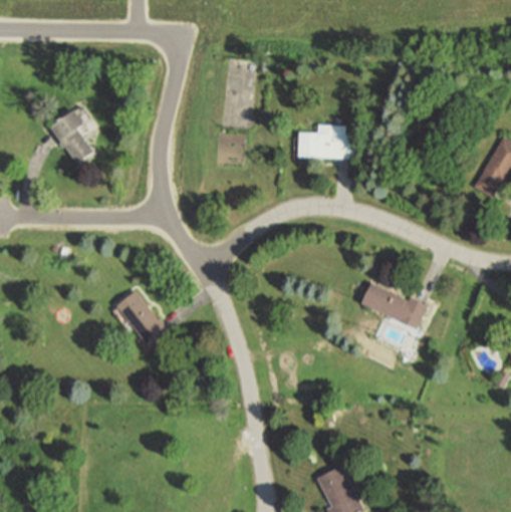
[(92,153),(76,164),(51,126),(74,111),(83,123),(76,129),(92,153)]
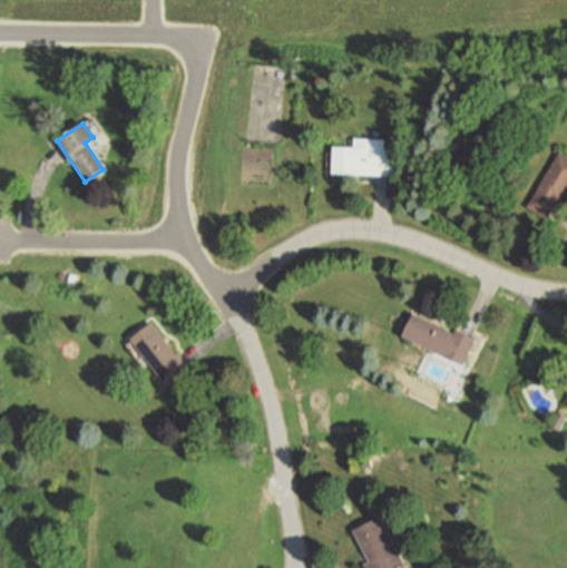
[(330,173),(332,146),(351,148),(352,138),(383,140),(382,148),(391,149),(389,177),(330,173)]
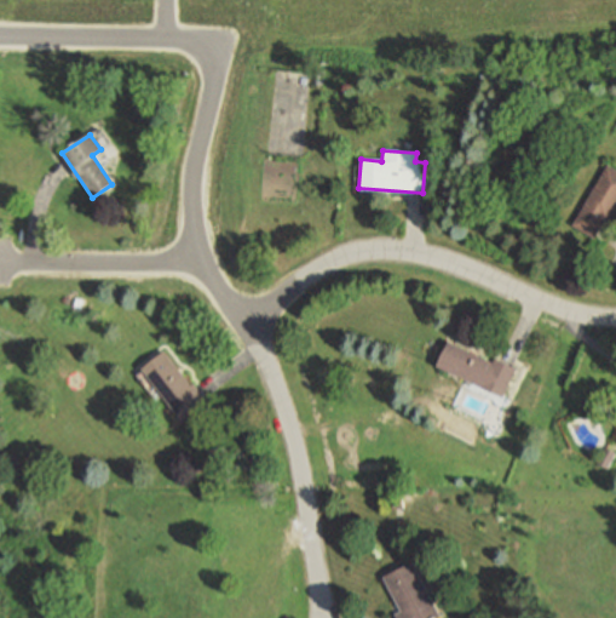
[(570,224),(605,166),(615,172),(615,199),(593,239),(570,224)]
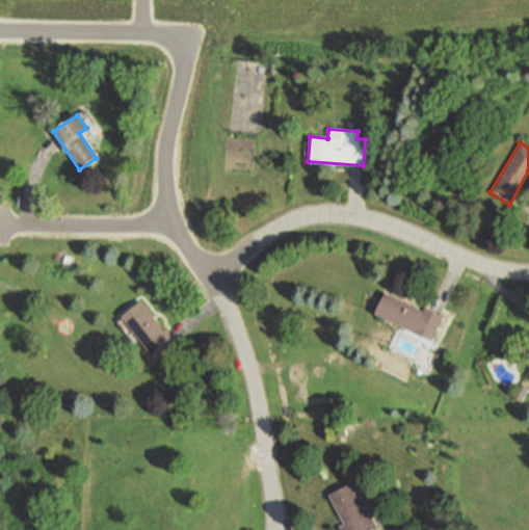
[(429,342),(373,315),(384,293),(420,311),(422,308),(441,317),(429,342)]
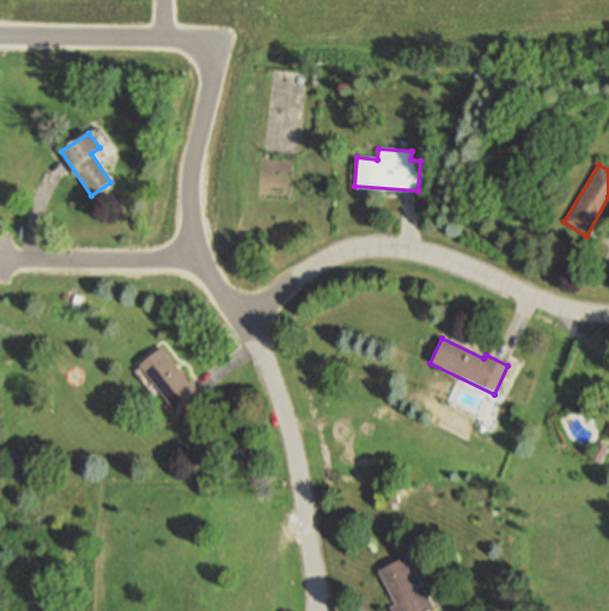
[(139,367),(162,349),(188,382),(190,380),(202,397),(177,416),(139,367)]
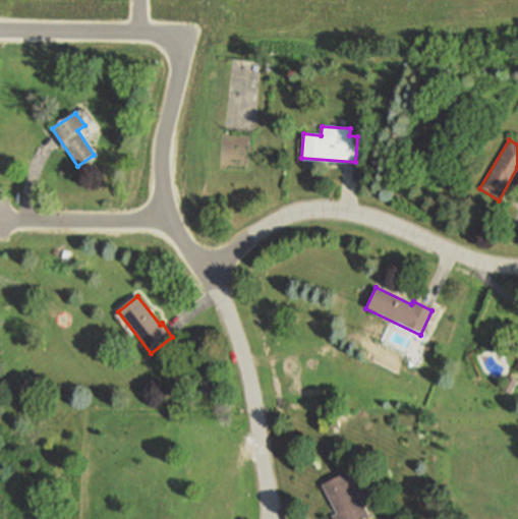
[(323,484),(346,473),(368,518),(334,518),(333,515),(337,513),(323,484)]
